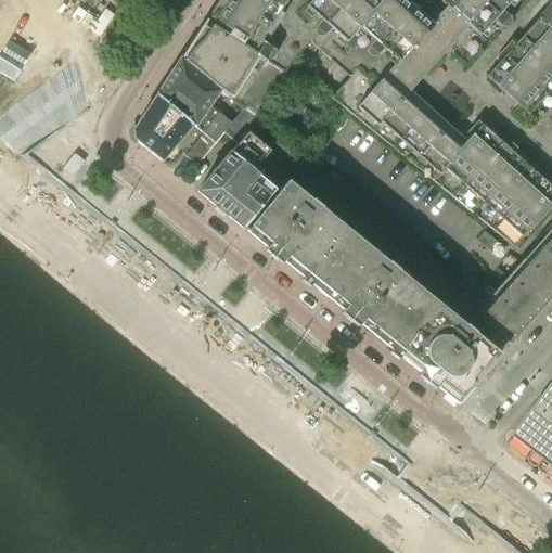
[(433,0),(431,2),(426,0),(220,0),(204,24),(184,55),(188,58),(189,54),(190,55),(192,51),(195,49),(201,43),(203,40),(206,36),(207,34),(214,24),(260,54),(286,71),(296,61),(336,93),(333,97),(520,248),(551,211),(551,0),(433,0)]
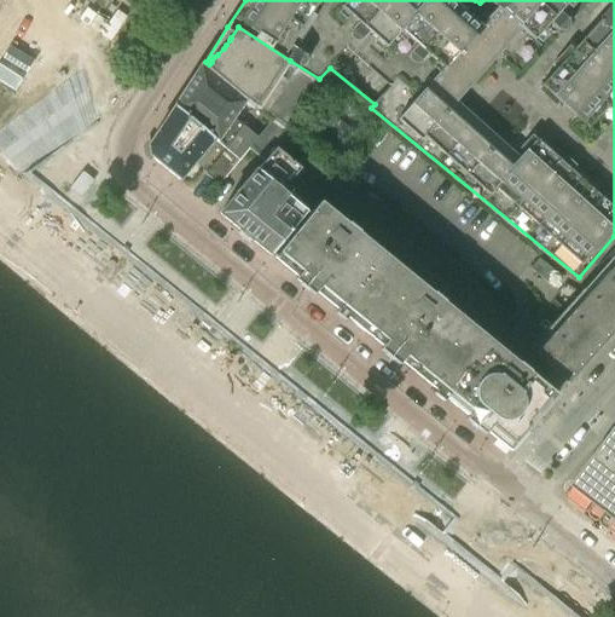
[(274,120),(290,132),(290,131),(291,130),(289,127),(319,79),(290,61),(238,27),(231,38),(230,40),(226,45),(224,48),(218,55),(214,57),(212,62),(210,61),(209,64),(208,67),(259,108),(274,120)]
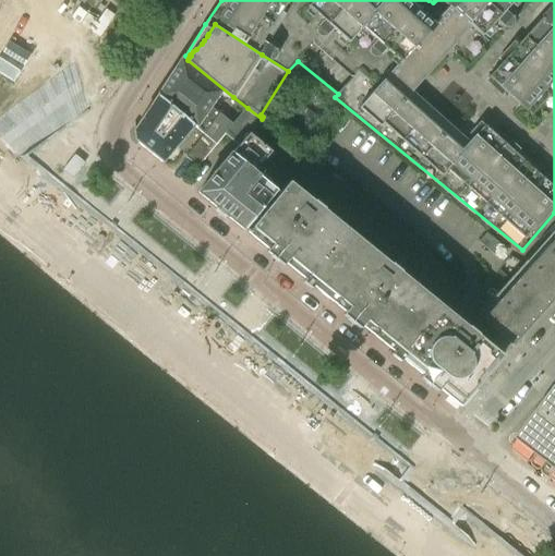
[(220,110),(233,97),(188,60),(184,57),(160,94),(195,124),(200,127),(214,105),(220,110)]
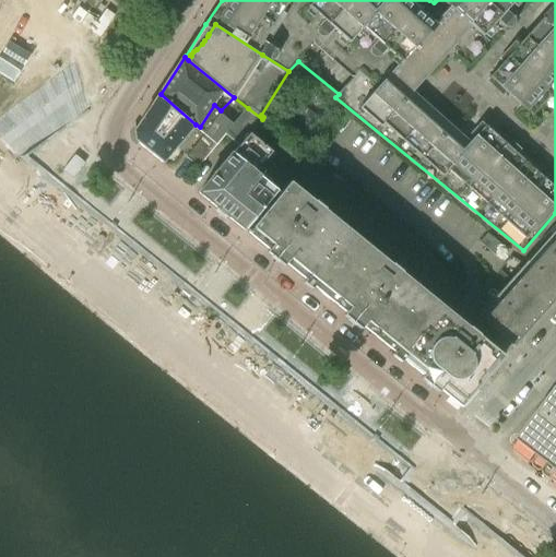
[(165,161),(196,125),(161,94),(137,130),(138,139),(165,161)]
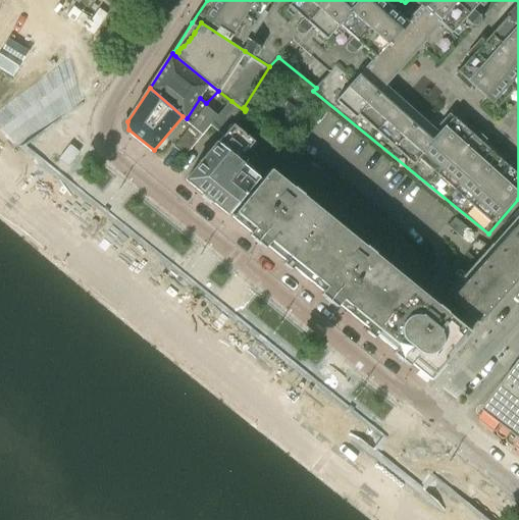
[(193,124),(204,134),(207,131),(220,114),(206,103),(200,98),(187,118),(193,124)]
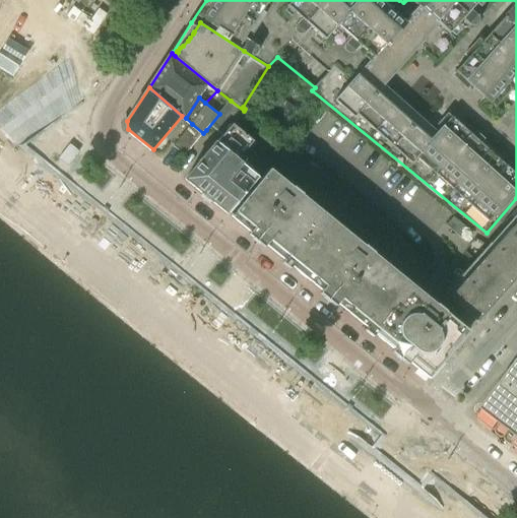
[(243,112),(244,111),(231,101),(219,114),(206,130),(218,140),(205,157),(204,157),(187,178),(231,212),(256,182),(264,172),(243,154),(255,140),(235,123),(244,112),(243,112)]
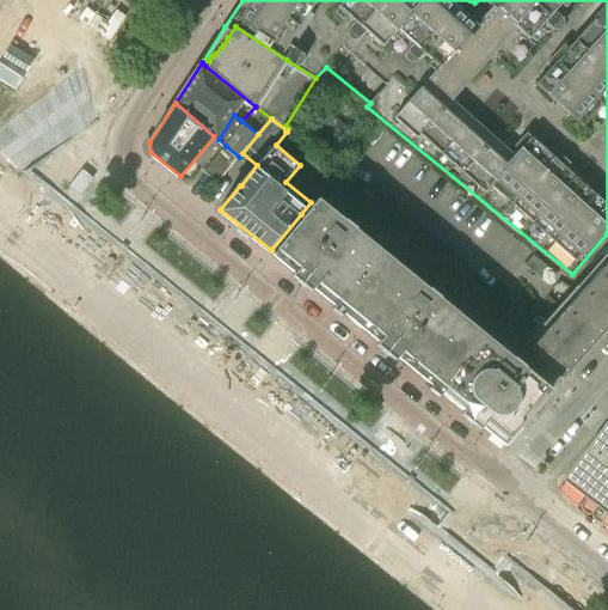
[(220,181),(239,157),(226,146),(206,170),(220,181)]
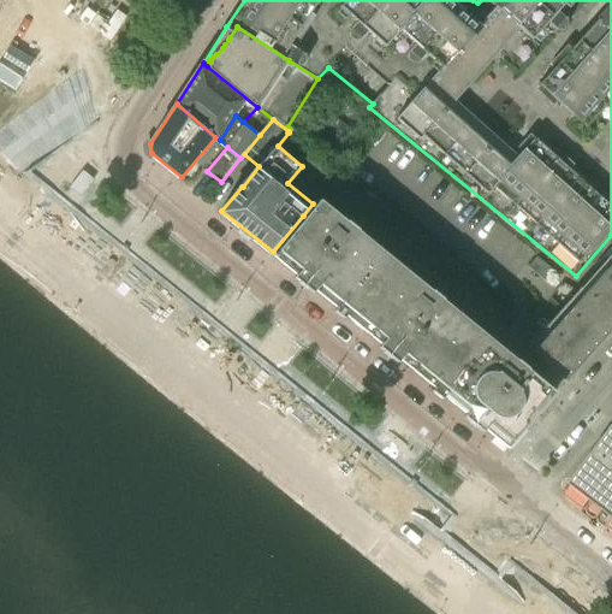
[(526,427),(559,389),(495,337),(512,316),(493,295),(483,284),(473,275),(453,257),(432,238),(411,223),(390,206),(378,199),(364,190),(339,177),(322,199),(277,255),(506,442),(526,427)]
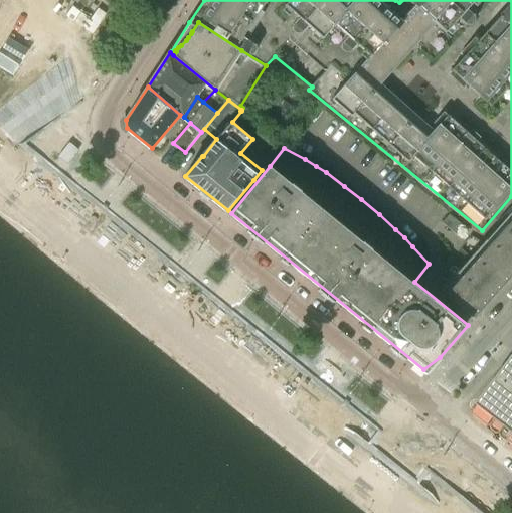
[(452,213),(446,221),(460,232),(466,224),(452,213)]
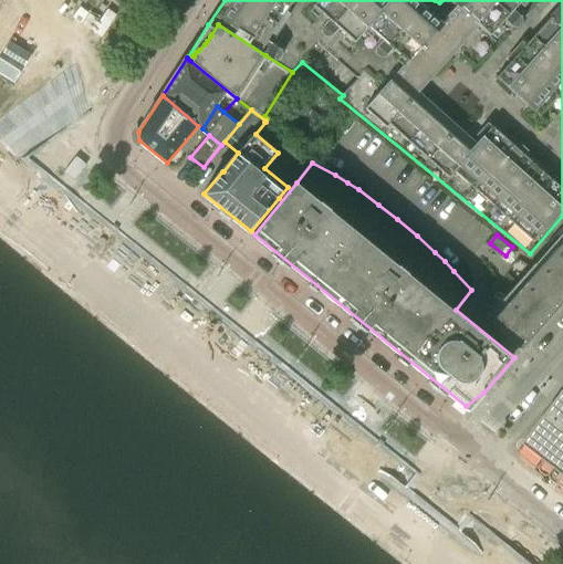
[(488,317),(522,348),(562,302),(562,243),(542,267),(538,262),(488,317)]
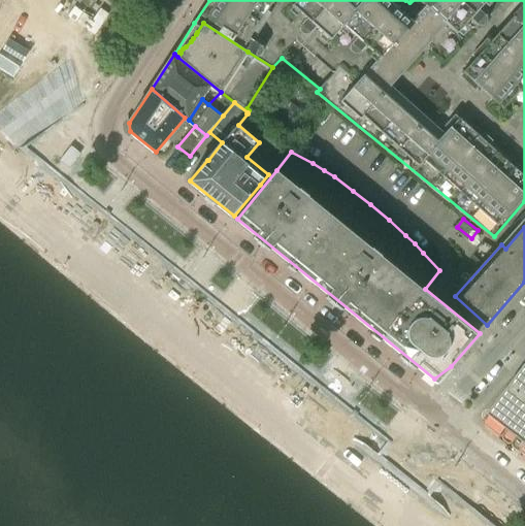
[(524,372),(488,421),(524,449),(524,372)]
